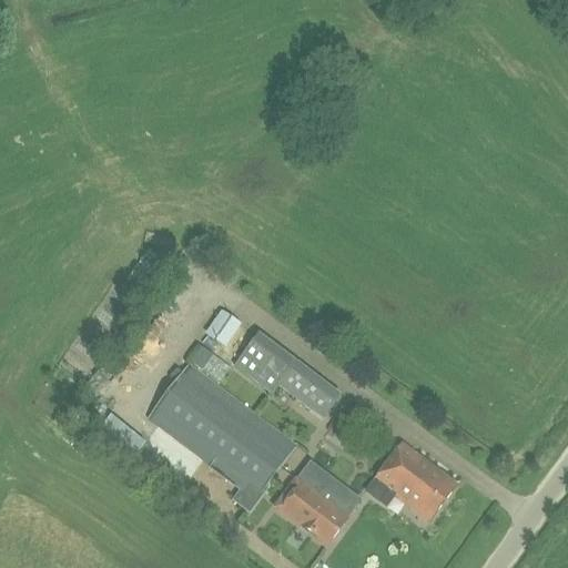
[(131,277),(140,259),(129,253),(120,273),(131,277)]
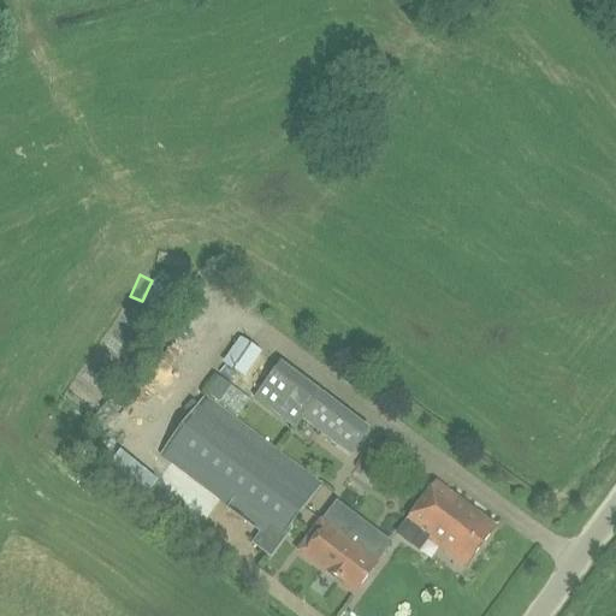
[(261,351),(240,338),(223,362),(244,378),(261,351)]
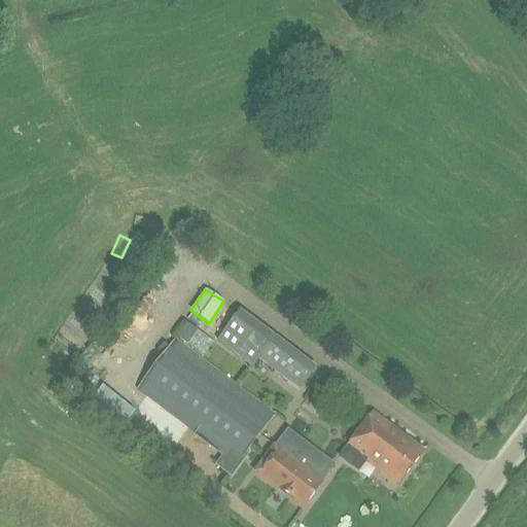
[(242,316),(239,317),(219,343),(253,367),(257,360),(299,391),(315,370),(274,338),(272,341),(242,316)]
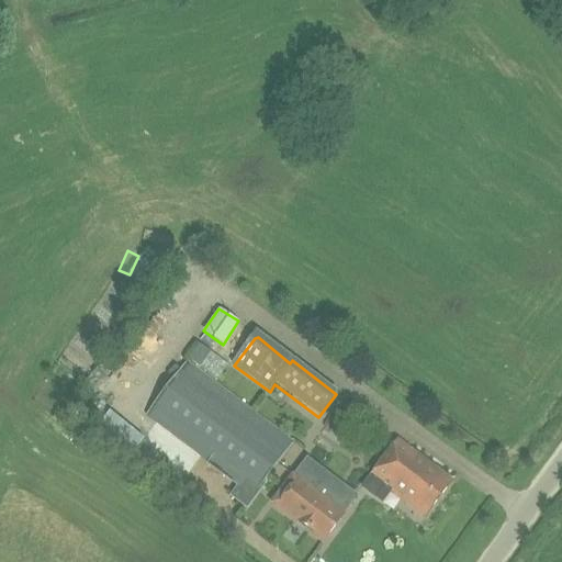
[(187,363),(147,416),(254,495),(293,442),(187,363)]
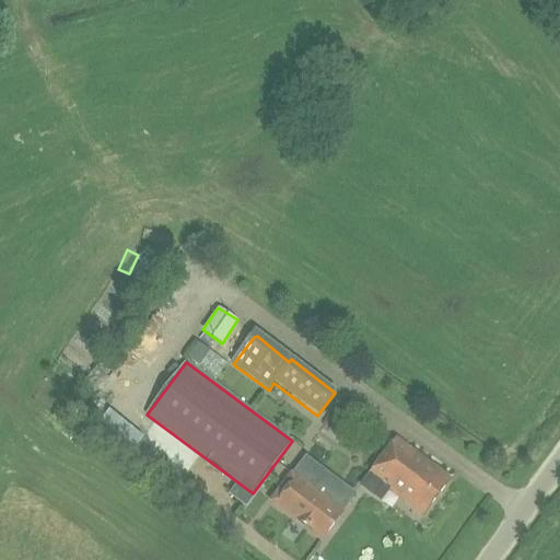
[(361,485),(381,500),(389,489),(423,514),(450,480),(395,439),(361,485)]
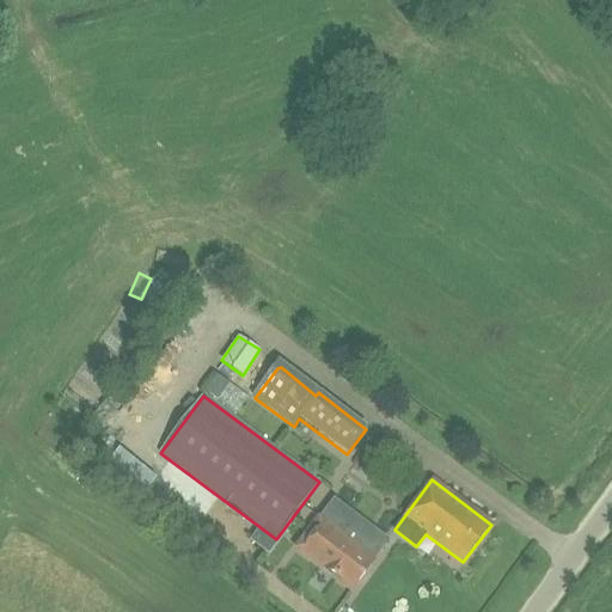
[(387,540),(335,501),(299,549),(353,589),(373,562),(372,561),(387,540)]
